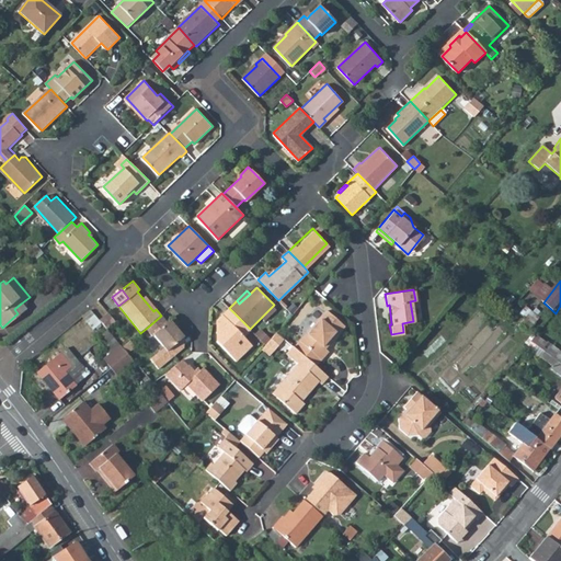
[(156,309),(146,296),(142,298),(153,311),(156,309)]
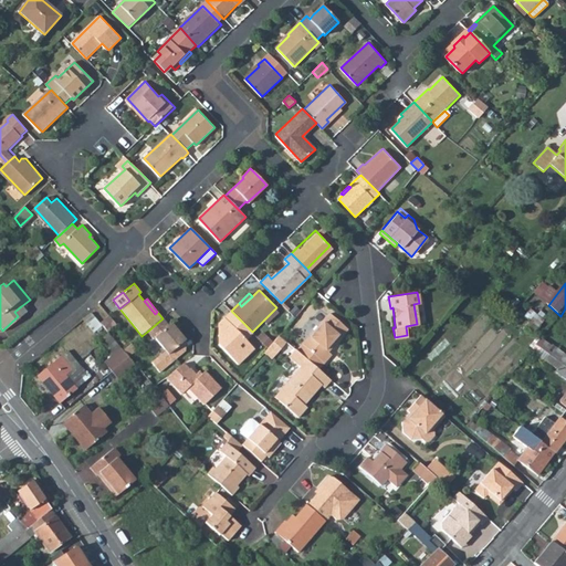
[(21,306),(14,312),(18,316),(25,311),(21,306)]
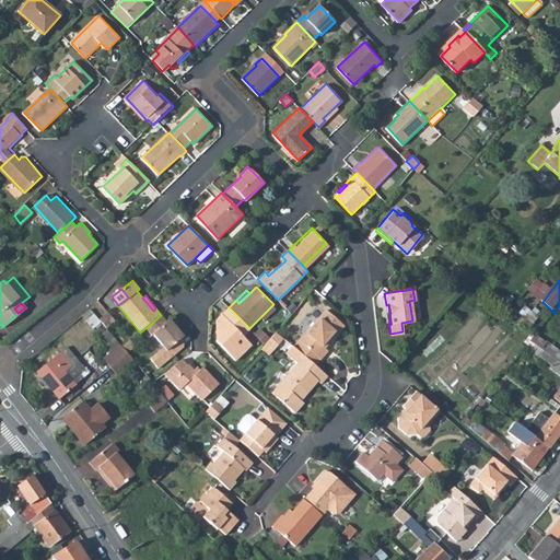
[(229,307),(216,321),(221,326),(217,330),(221,335),(217,339),(237,360),(254,345),(244,335),(251,329),(249,328),(229,307)]
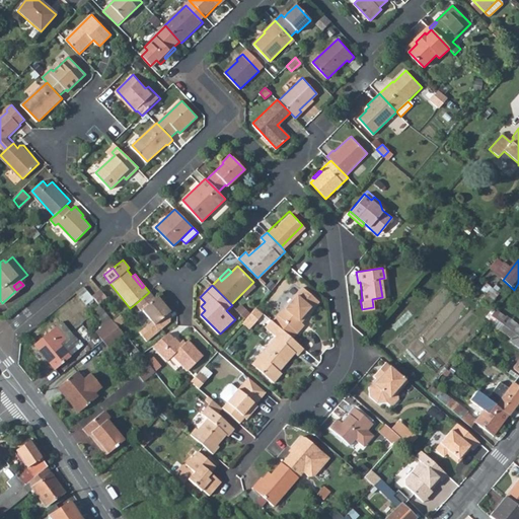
[(317,300),(302,287),(273,320),(292,338),(304,324),(301,320),(317,300)]
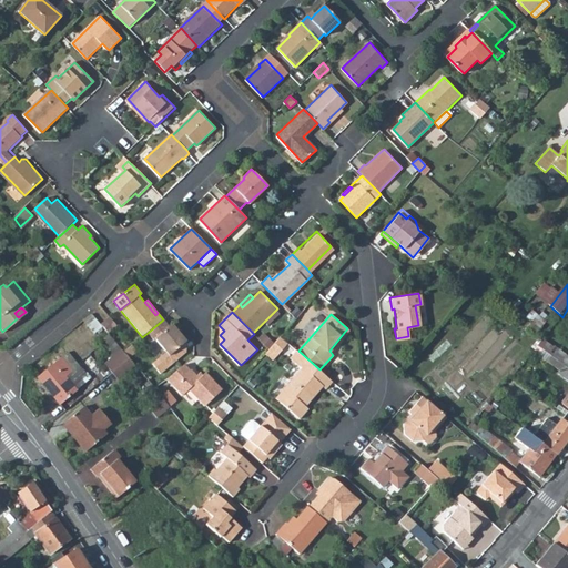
[(109,333),(118,326),(109,315),(100,323),(109,333)]
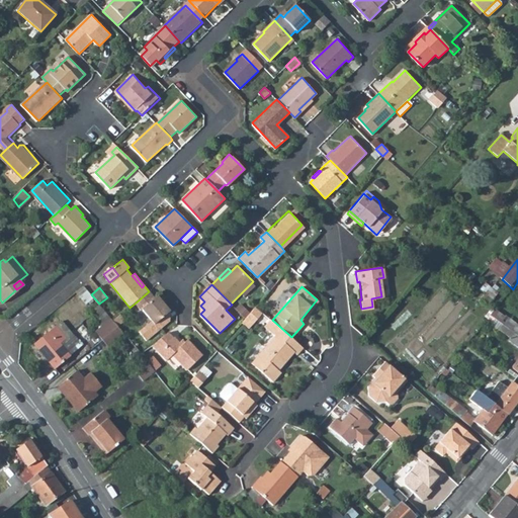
[(154,297),(149,291),(135,304),(140,310),(142,309),(152,322),(140,332),(147,341),(163,328),(159,322),(170,312),(157,295),(154,297)]
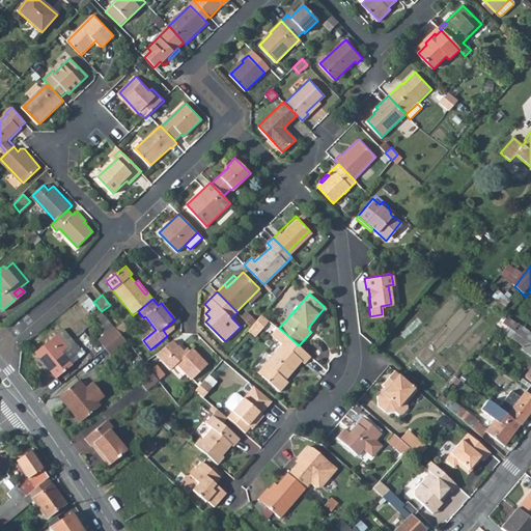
[(242,317),(252,325),(256,318),(246,311),(242,317)]
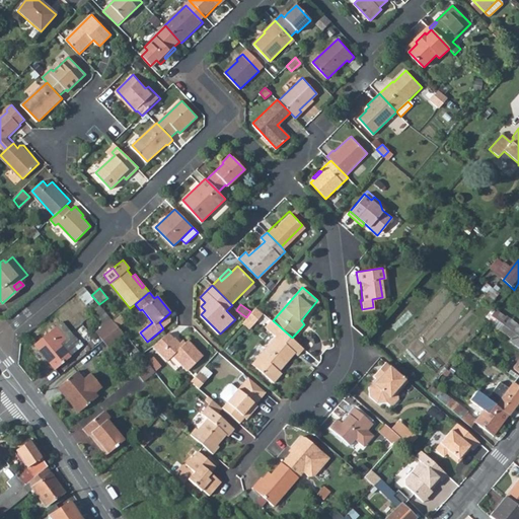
[(255,306),(245,318),(251,324),(263,312),(255,306)]
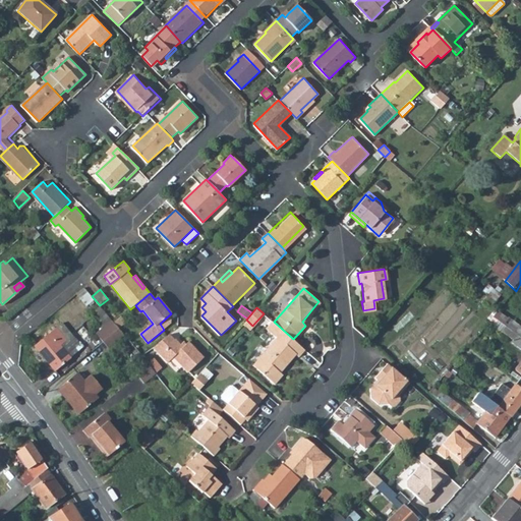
[(494,317),(499,321),(502,316),(498,312),(494,317)]
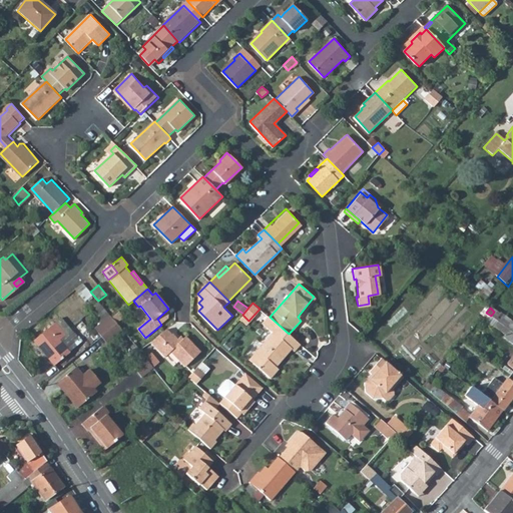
[(157,319),(161,325),(168,319),(168,309),(157,319)]
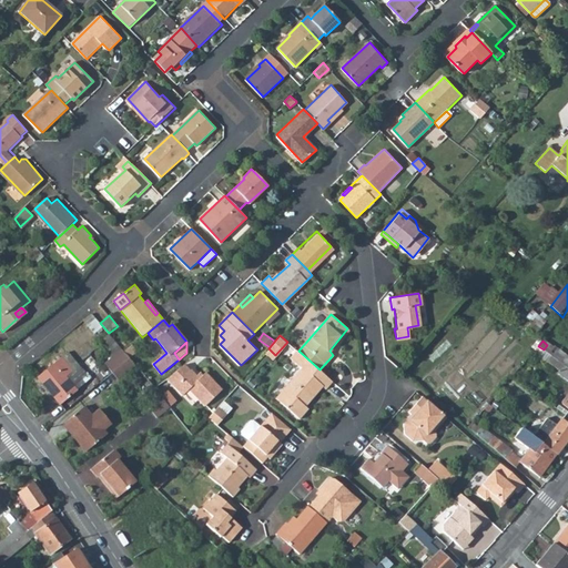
[(550,355),(564,365),(564,366),(567,359),(567,355),(554,345),(551,347),(547,345),(544,350),(550,355)]
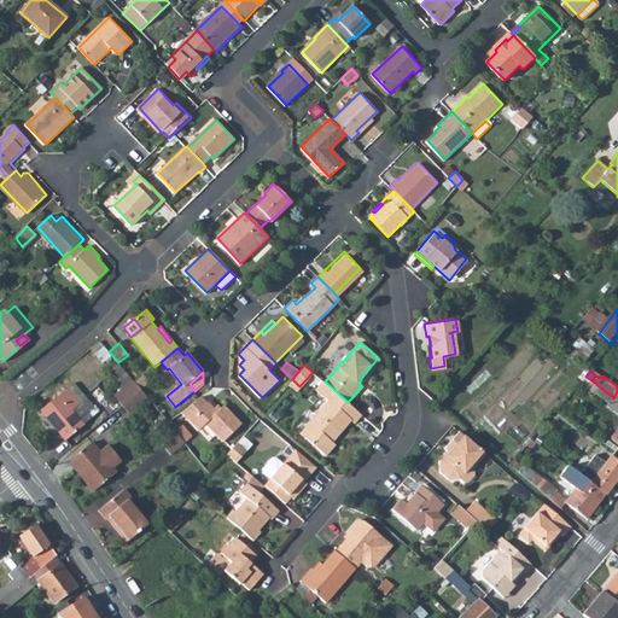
[(133,380),(114,396),(122,406),(122,404),(140,390),(135,383),(133,380)]
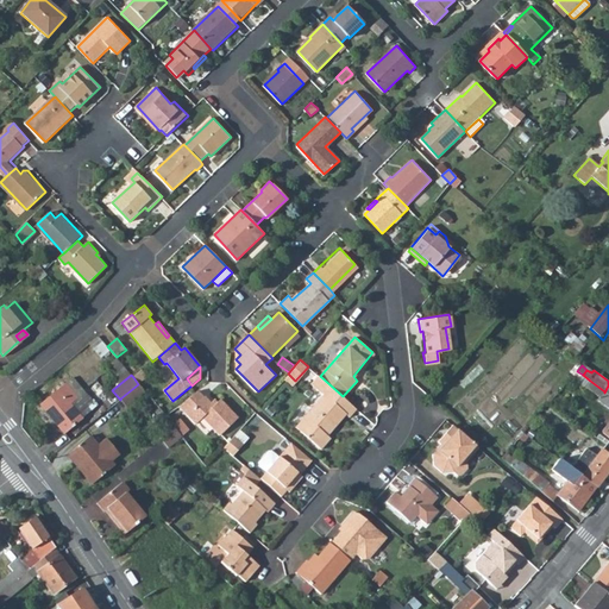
[(326,397),(297,431),(324,451),(333,440),(331,439),(327,437),(334,428),(346,415),(350,418),(357,408),(343,396),(320,376),(318,375),(309,383),(326,397)]
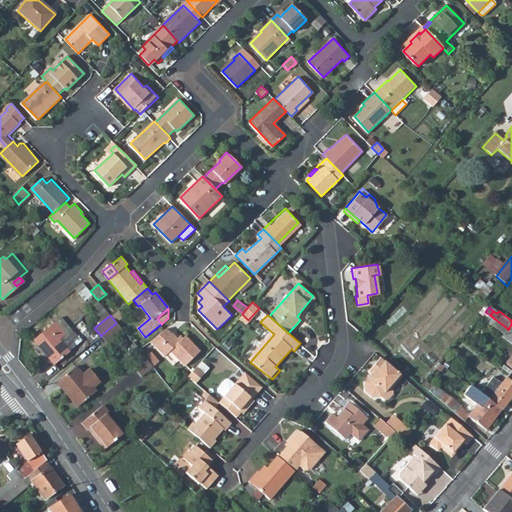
[(496,320),(492,325),(505,335),(508,330),(508,329),(496,320)]
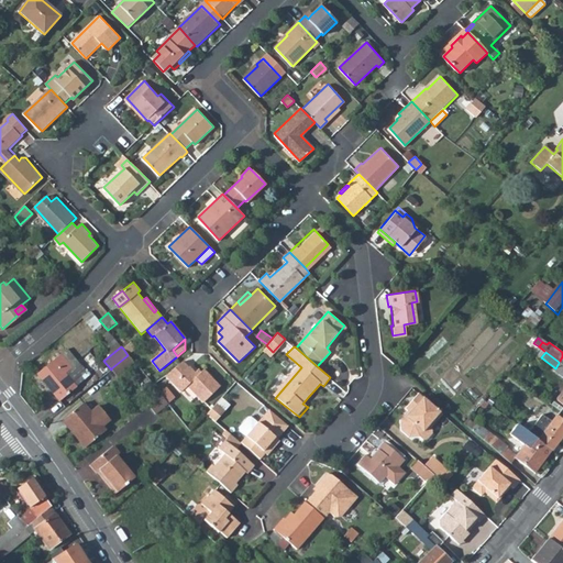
[(73,367),(61,353),(37,373),(61,399),(76,386),(65,373),(73,367)]
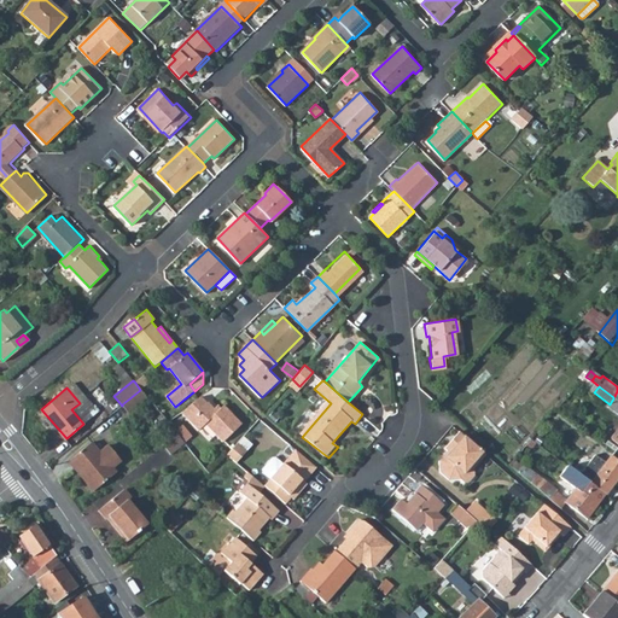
[(122,406),(129,415),(149,400),(140,390),(122,404),(122,406)]
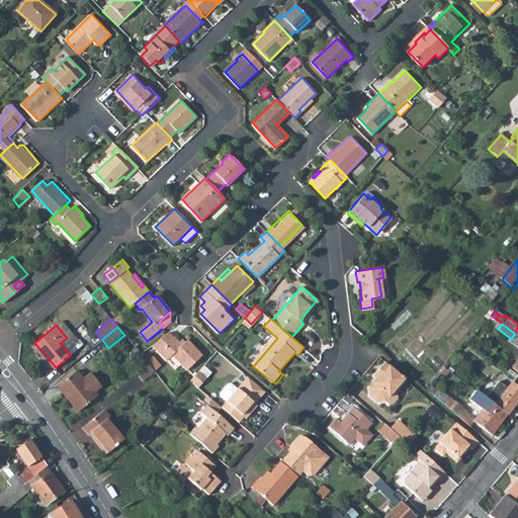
[(152,346),(166,360),(172,355),(186,370),(202,355),(187,339),(181,344),(174,336),(173,337),(169,333),(152,346)]
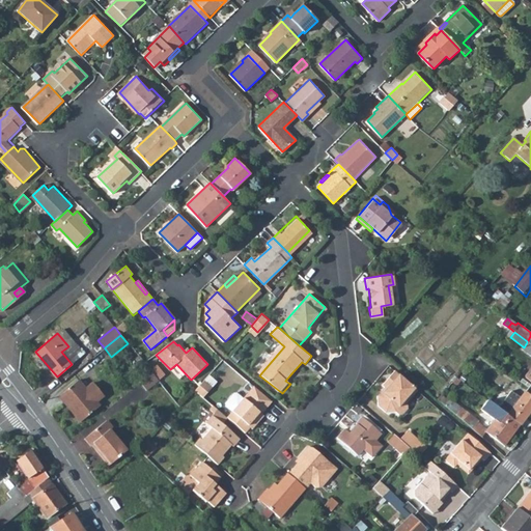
[(139,383),(145,390),(158,380),(151,372),(139,383)]
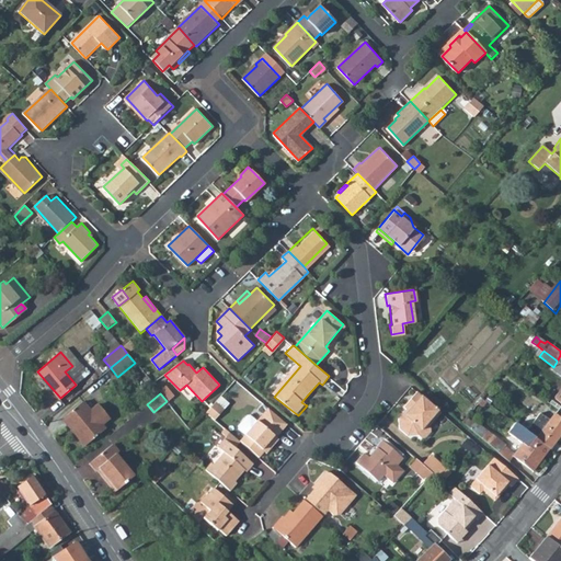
[(301,402),(305,404),(311,397),(308,395),(301,402)]
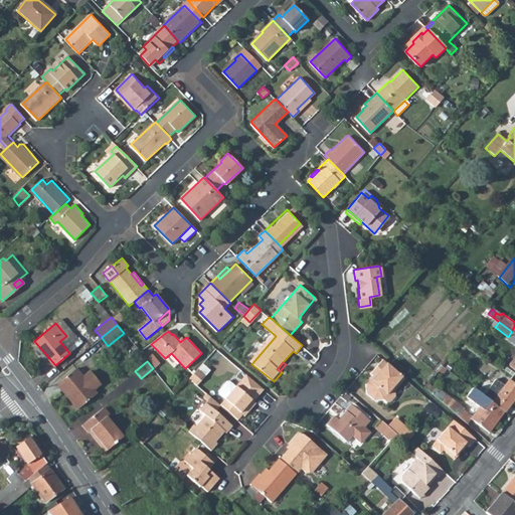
[(393,393),(403,381),(381,363),(380,362),(369,376),(370,377),(372,378),(369,382),(367,381),(364,385),(365,394),(372,400),(380,399),(383,402),(389,402),(393,396),(393,394),(393,393)]
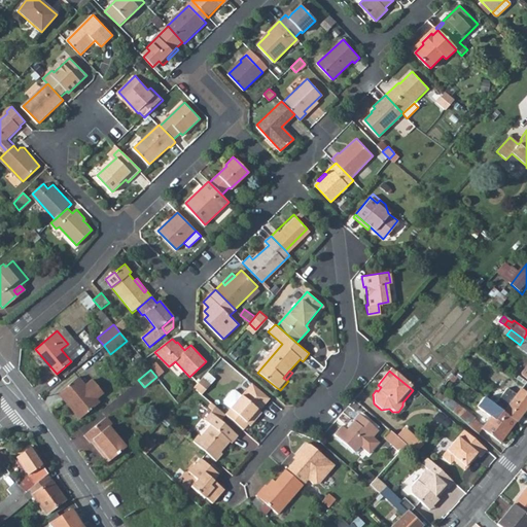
[(65,400),(68,397),(75,406),(72,409),(80,418),(100,402),(97,398),(103,392),(93,379),(85,384),(78,376),(59,392),(65,400)]
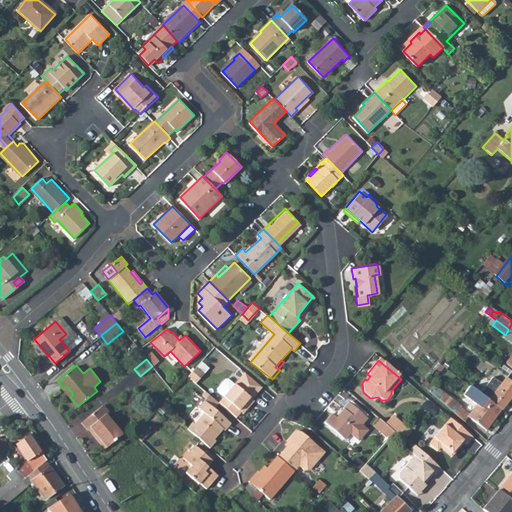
[(203,373),(195,367),(187,376),(195,383),(203,373)]
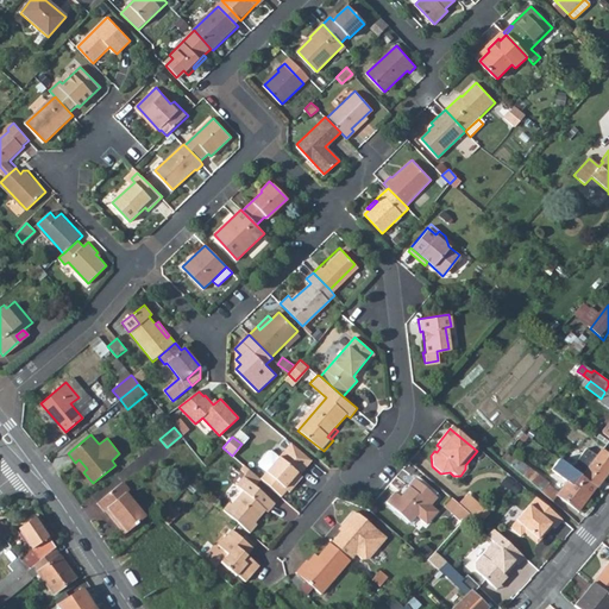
[(261,479),(281,497),(287,491),(284,489),(296,473),(300,476),(312,460),(290,443),(277,457),(265,471),(259,479),(261,479)]
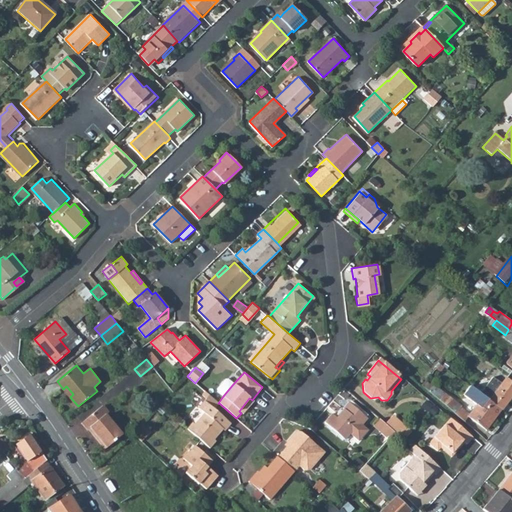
[(511,397),(511,381),(506,377),(501,383),(493,377),(483,389),(480,394),(481,394),(501,409),(503,410),(511,397)]
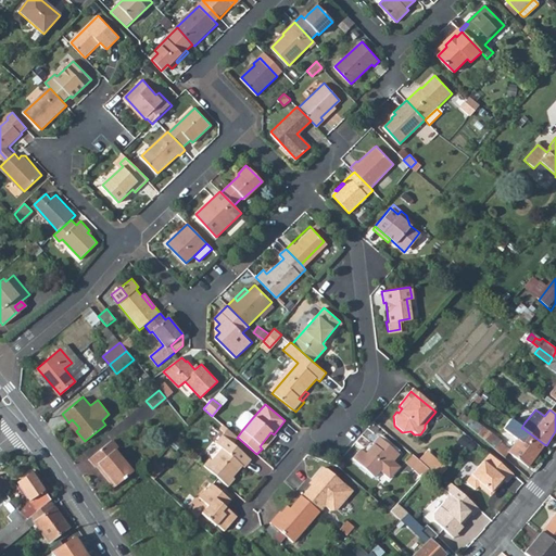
[(242,430),(253,417),(247,412),(243,413),(236,422),(236,426),(242,430)]
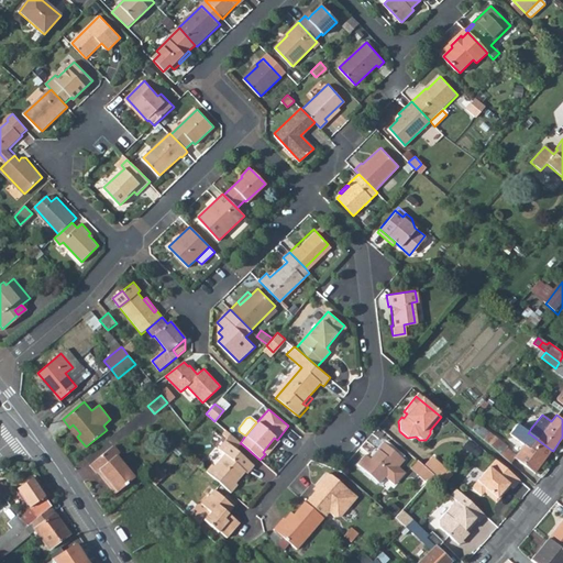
[(482,440),(500,456),(507,449),(489,433),(476,422),(474,424),(467,419),(463,424),(473,433),(482,440)]
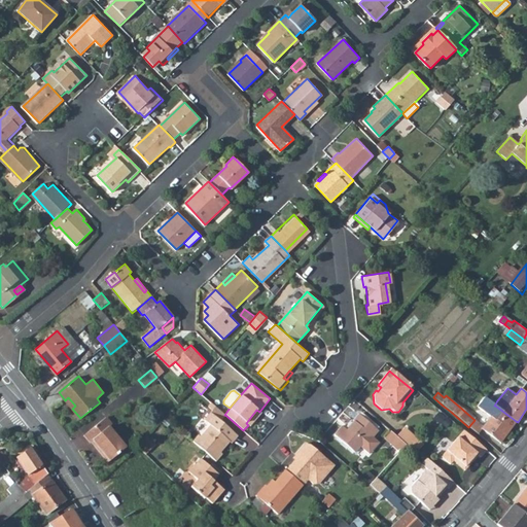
[(68,397),(65,400),(72,409),(75,406),(68,397)]
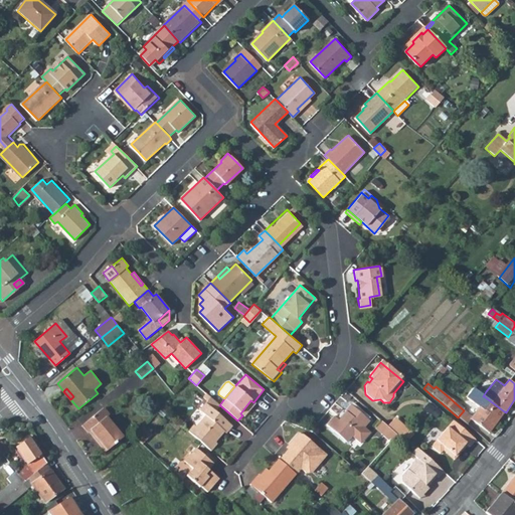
[(473,388),(466,396),(480,407),(472,418),(489,433),(504,411),(484,396),(483,396),(473,388)]
